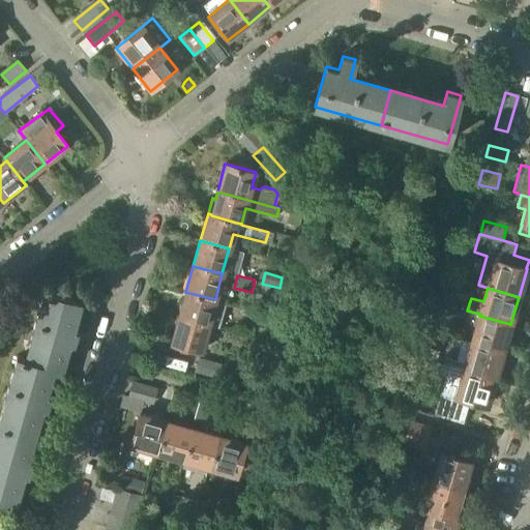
[(436,291),(433,302),(451,307),(454,296),(436,291)]
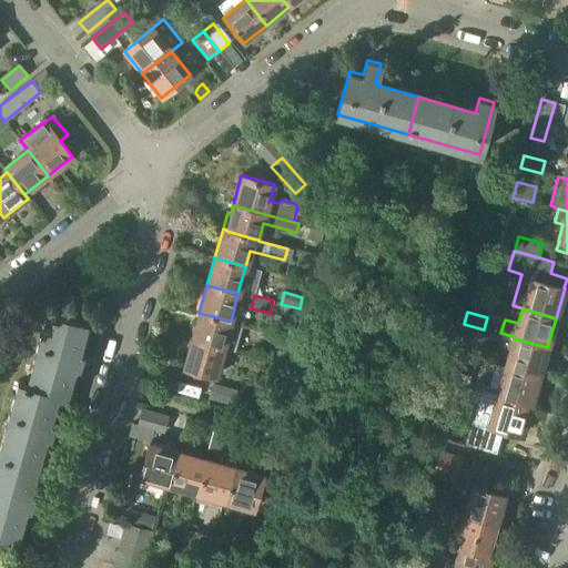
[(191,341),(223,348),(234,352),(242,324),(231,321),(199,313),(191,341)]
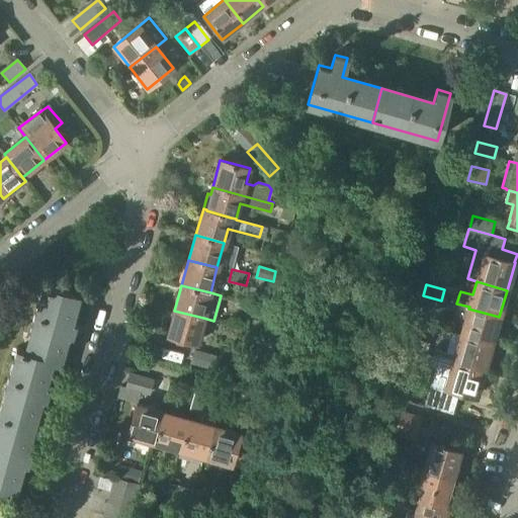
[(24,351),(52,359),(60,362),(78,296),(42,286),(24,351)]
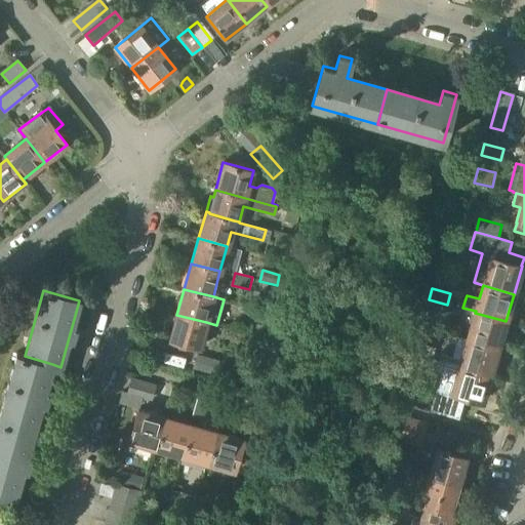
[(498,349),(506,321),(475,313),(468,339),(498,349)]
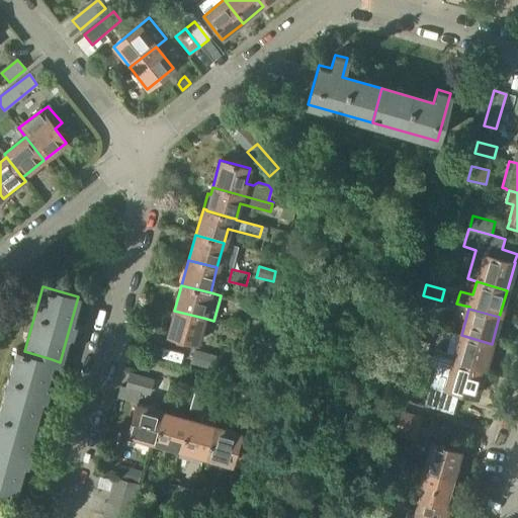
[(196,344),(203,318),(174,311),(167,335),(196,344)]
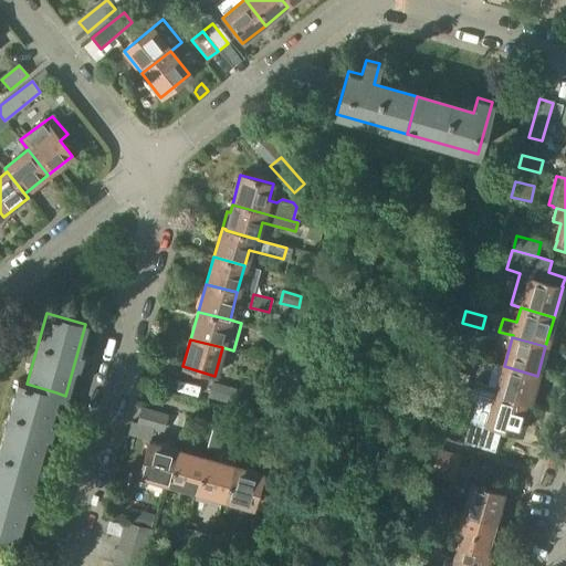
[(478,345),(458,341),(454,352),(474,358),(478,345)]
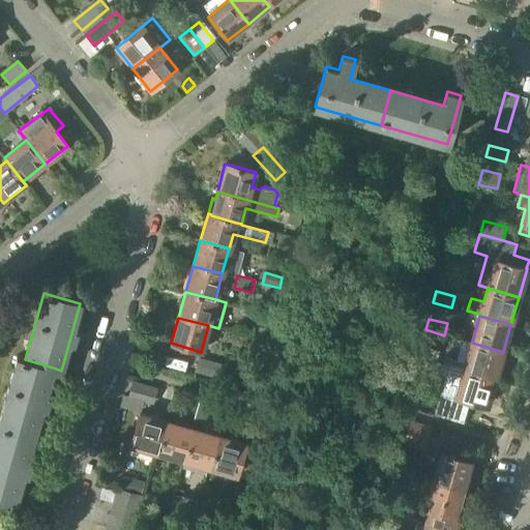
[(257,339),(266,342),(269,330),(260,327),(257,339)]
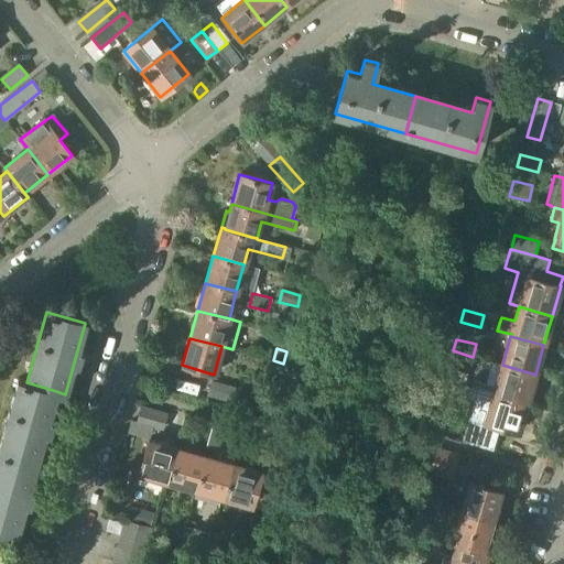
[(527,403),(535,375),(502,365),(494,394),(527,403)]
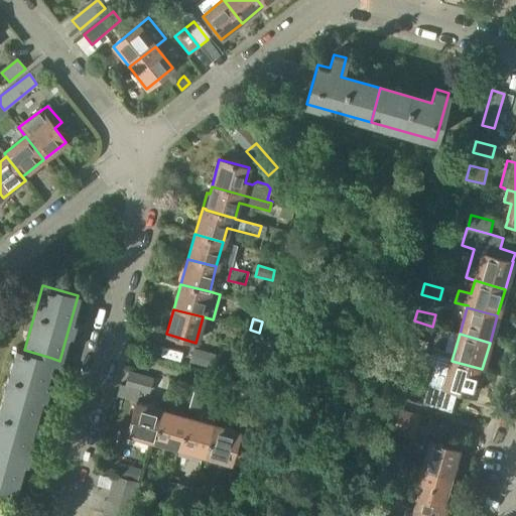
[(0,403),(0,413),(33,423),(41,395),(45,396),(48,385),(44,384),(51,358),(24,350),(16,348),(0,403)]
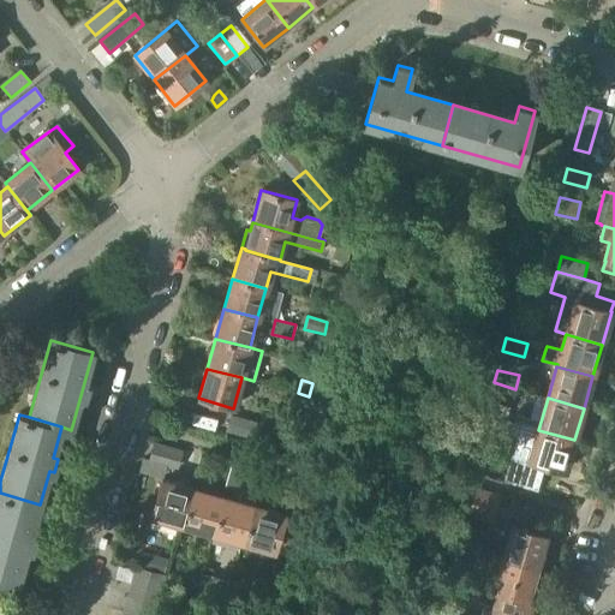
[(257,422),(231,416),(226,433),(252,439),(257,422)]
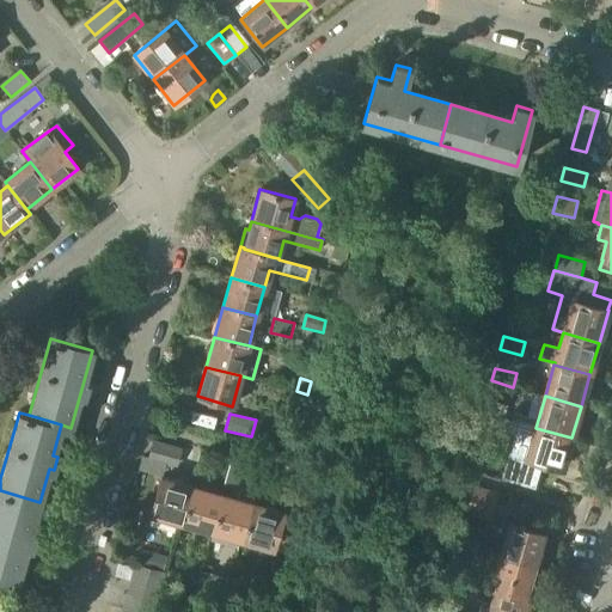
[(562,469),(571,438),(536,428),(527,459),(562,469)]
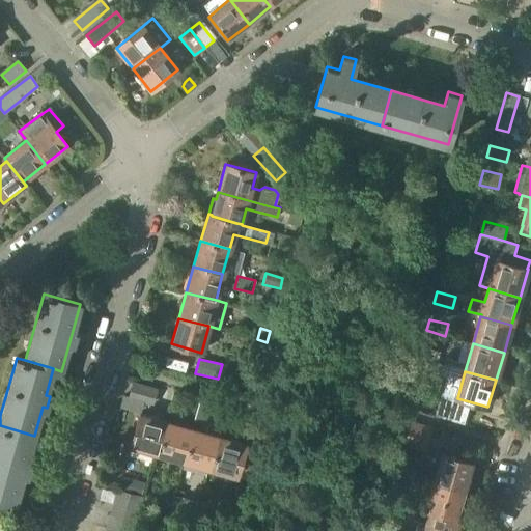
[(151,404),(156,391),(133,384),(129,398),(151,404)]
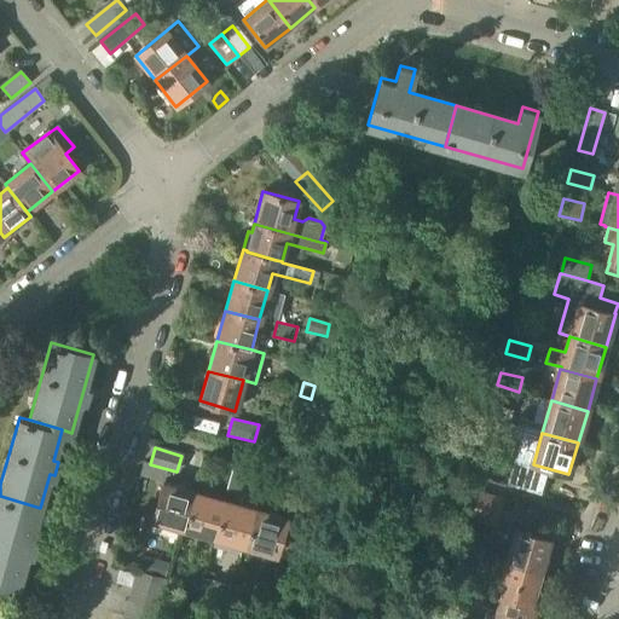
[(195,479),(209,484),(215,463),(201,458),(195,479)]
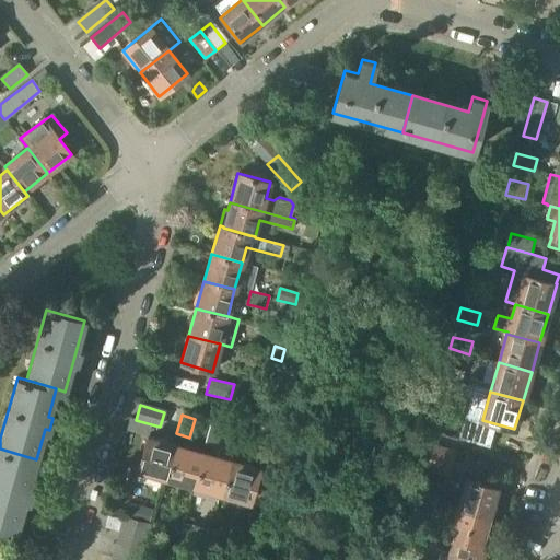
[(210,423),(205,443),(218,446),(223,427),(210,423)]
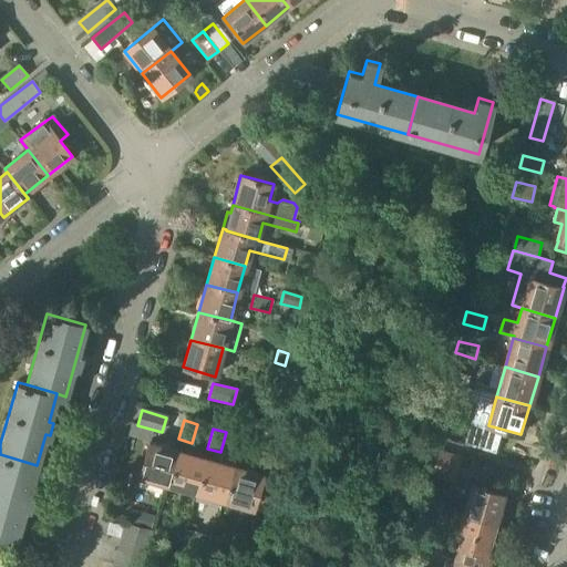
[(240,435),(235,455),(246,459),(253,439),(240,435)]
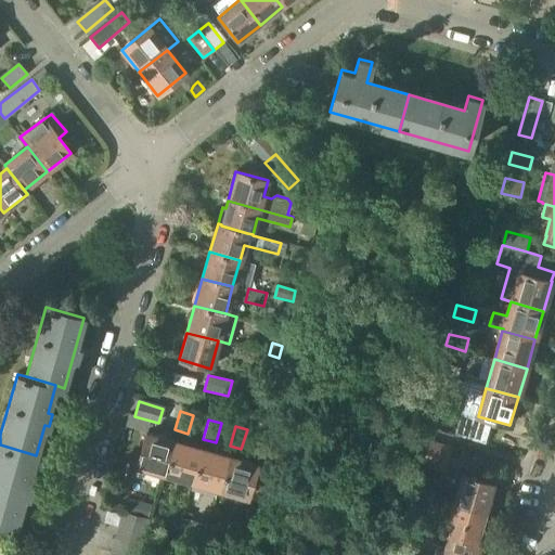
[(164,475),(173,441),(145,433),(136,467),(164,475)]
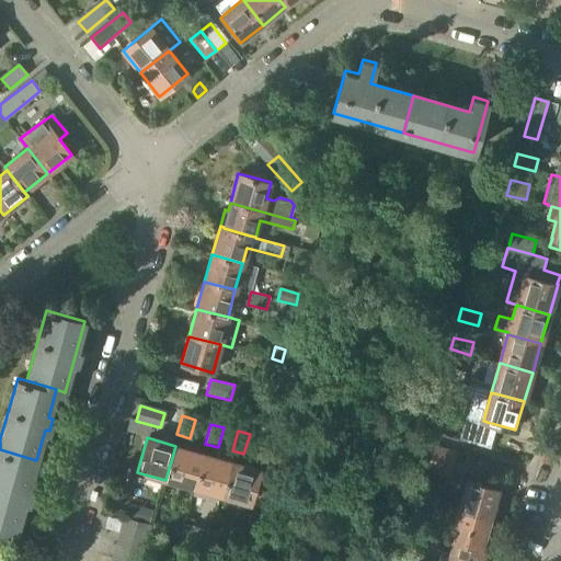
[(193,488),(203,454),(175,446),(165,480),(193,488)]
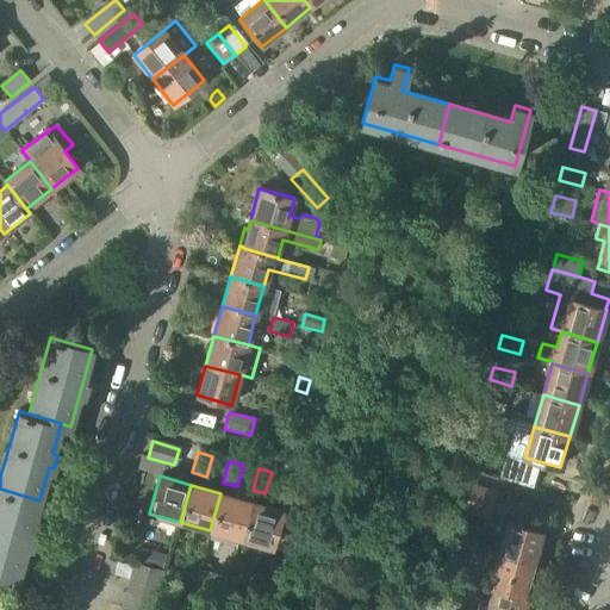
[(31,531),(39,500),(0,489),(0,572),(18,578),(27,545),(32,546),(37,534),(31,531)]
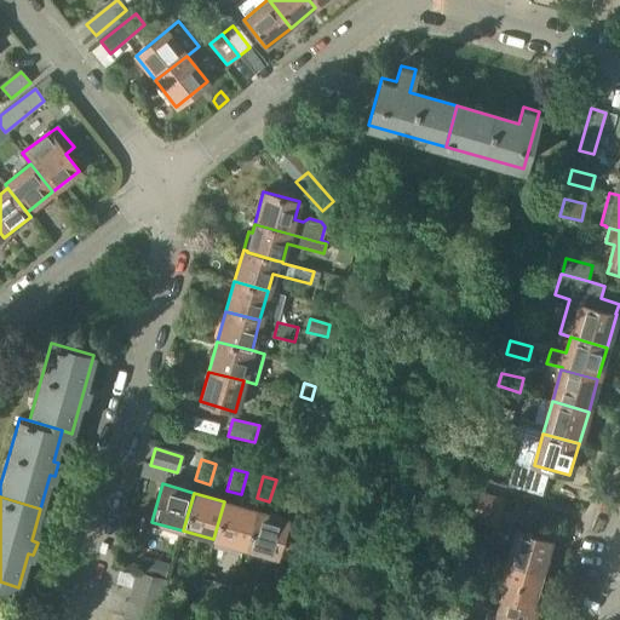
[(245,547),(256,510),(224,501),(213,539),(245,547)]
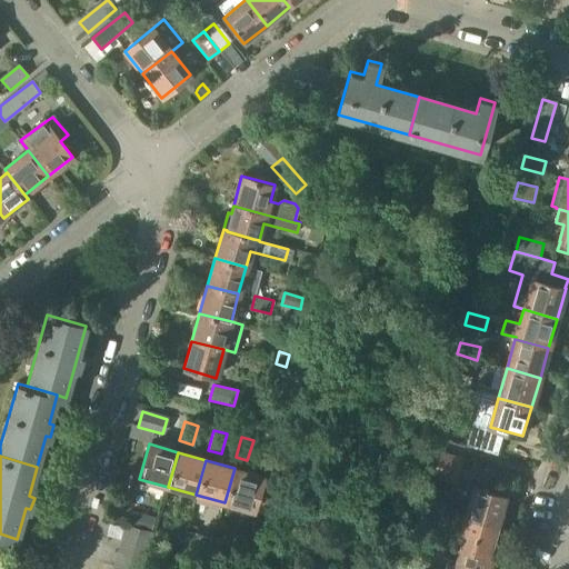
[(433,475),(456,481),(459,468),(437,462),(433,475)]
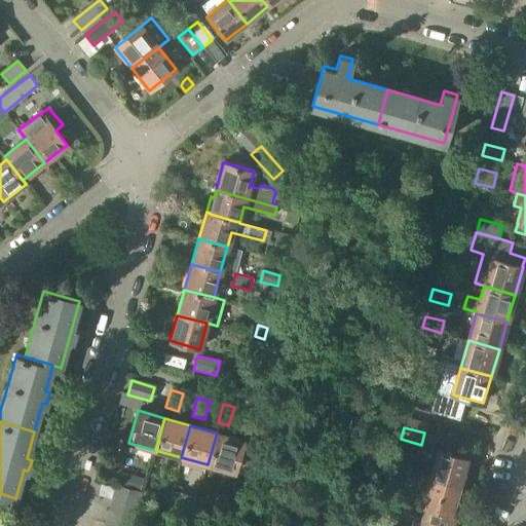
[(217,433),(208,464),(234,473),(243,440),(217,433)]
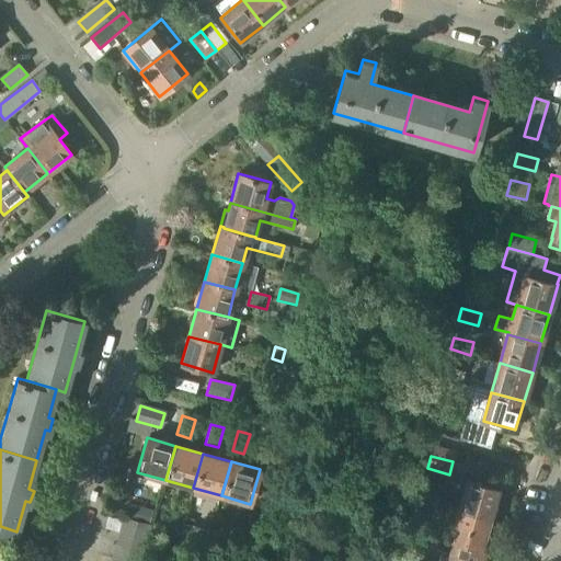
[(460,510),(491,518),(499,489),(467,480),(459,510),(460,510)]
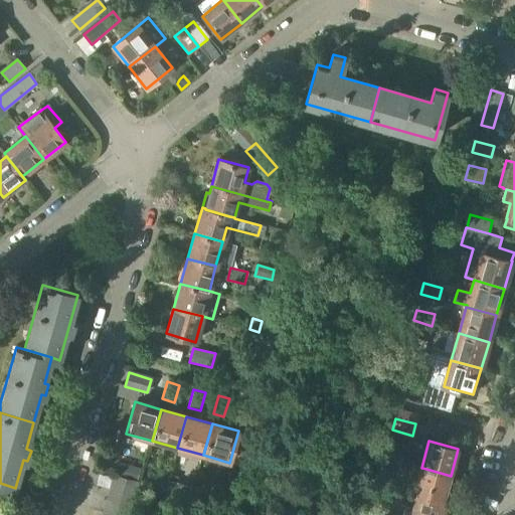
[(99,458),(111,461),(116,446),(104,443),(99,458)]
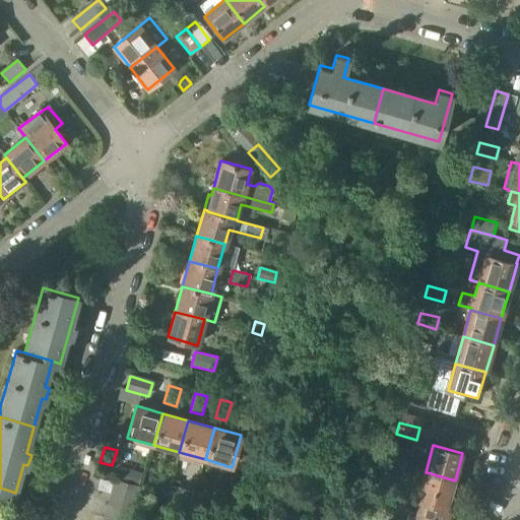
[(418,499),(421,500),(447,507),(455,480),(427,472),(426,472),(416,469),(412,484),(421,488),(418,499)]
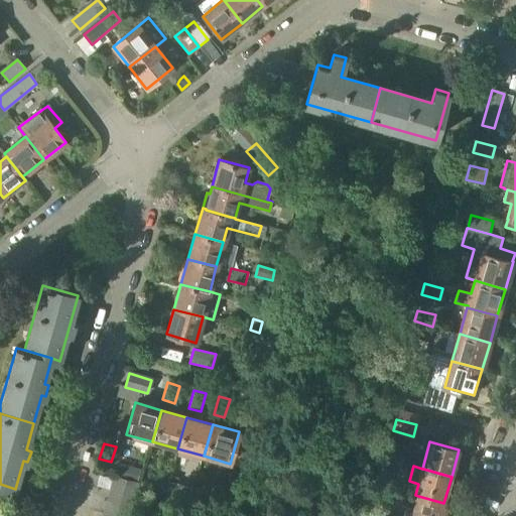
[(125,481),(136,484),(140,470),(129,467),(125,481)]
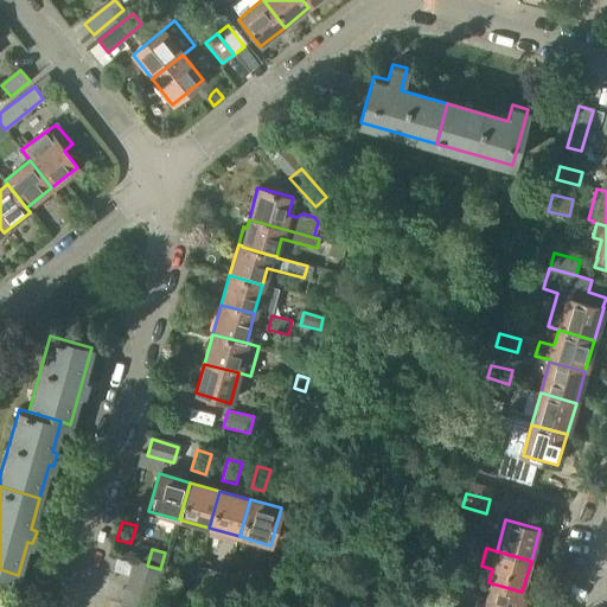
[(467,564),(447,558),(445,569),(464,575),(467,564)]
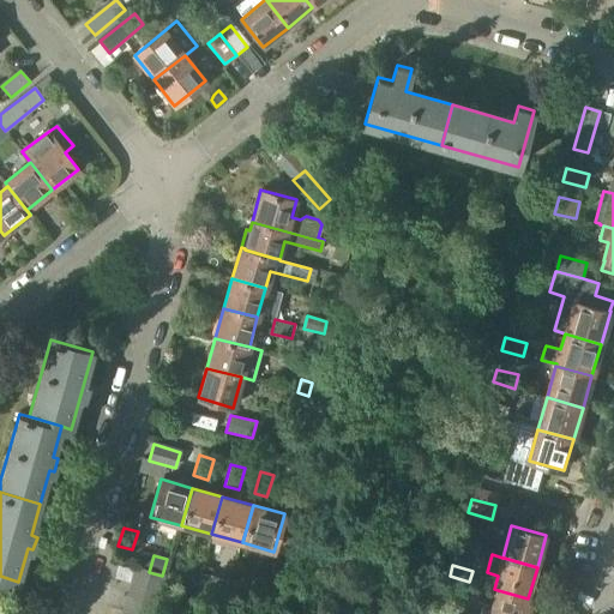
[(132,583),(160,590),(163,576),(162,576),(149,572),(136,569),(132,583)]
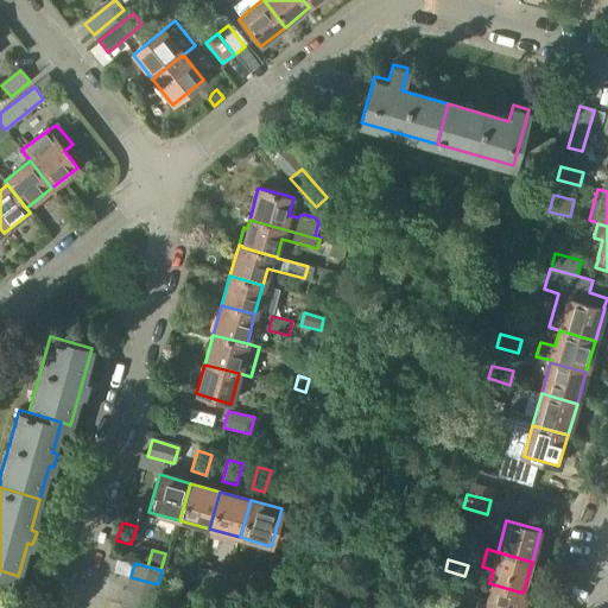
[(209,569),(198,565),(195,580),(204,582),(209,569)]
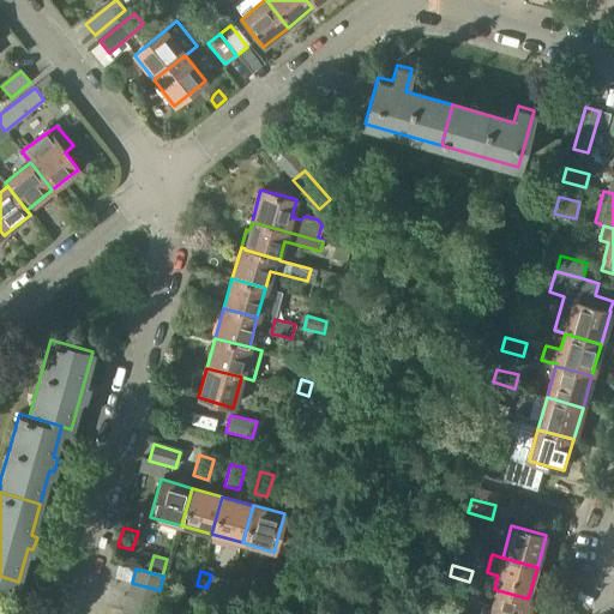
[(155,605),(160,590),(132,583),(128,597),(155,605)]
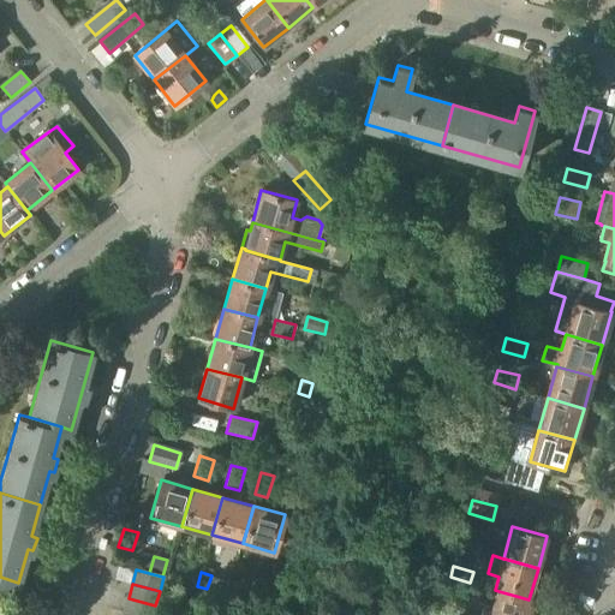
[(527,614),(532,601),(529,599),(499,591),(494,605),(478,601),(473,614),(527,614)]
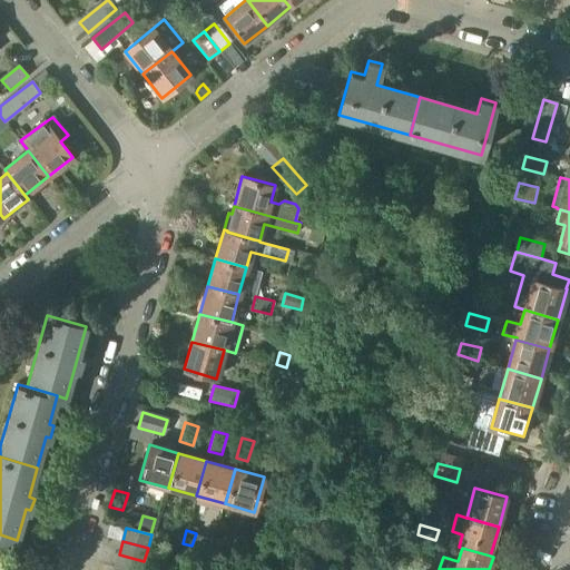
[(412,553),(409,563),(428,569),(430,559),(412,553)]
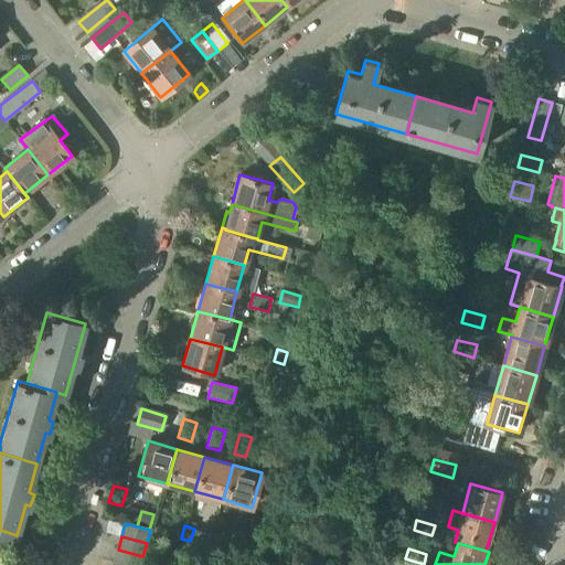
[(114,563),(120,564),(140,564),(142,556),(118,550),(114,563)]
